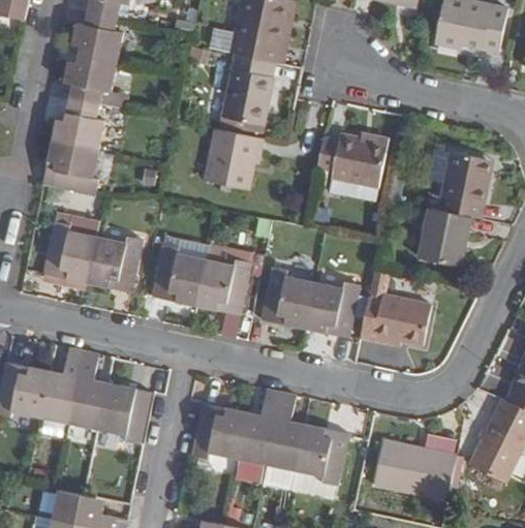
[(0,0),(0,14),(23,17),(26,0),(0,0)]
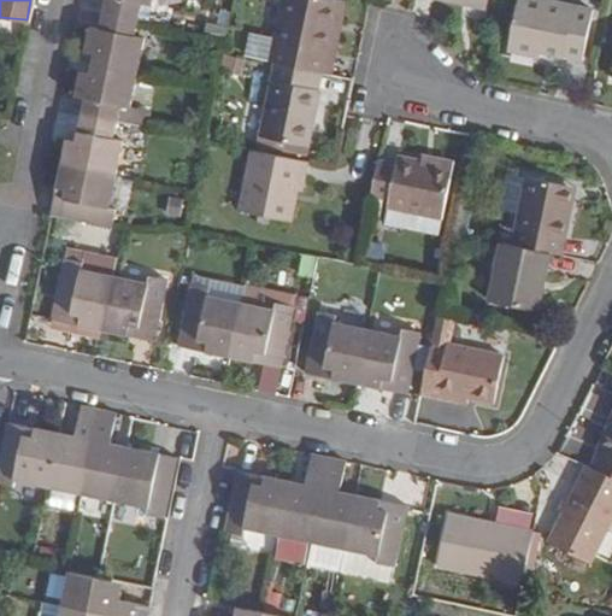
[(149,4),(149,0),(104,0),(101,11),(135,18),(139,1),(149,4)]
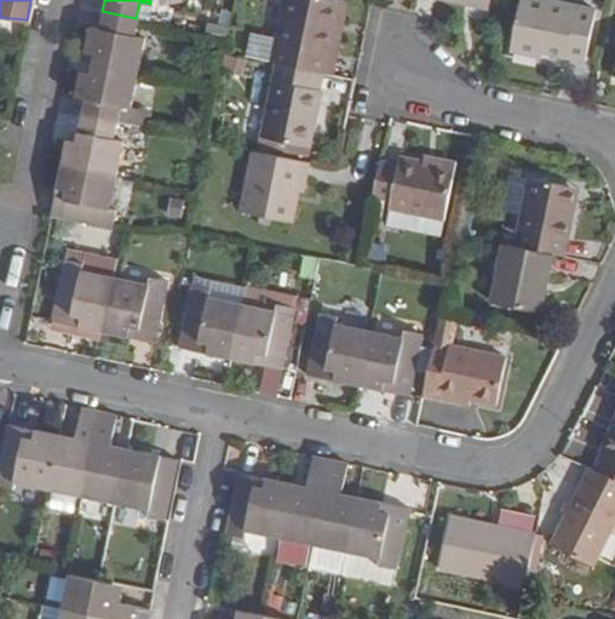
[(338,0),(279,0),(266,62),(271,63),(319,72),(322,73),(338,0)]
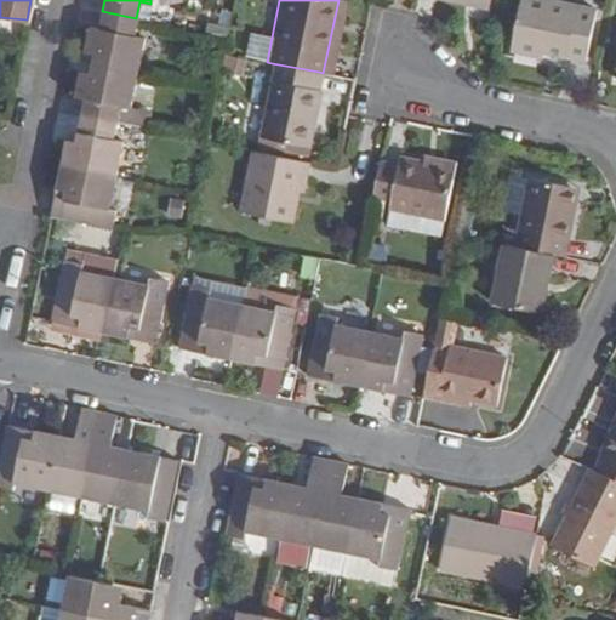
[(586,61),(598,9),(557,0),(535,0),(524,52),(557,60),(557,53),(586,61)]
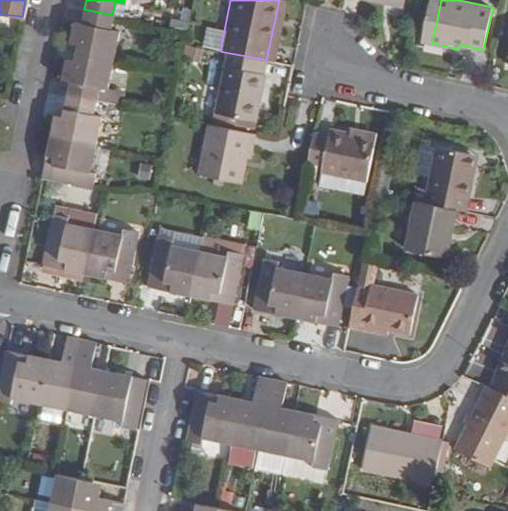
[(118,32),(109,30),(112,15),(84,9),(82,21),(72,19),(68,41),(78,43),(76,52),(113,60),(118,32)]
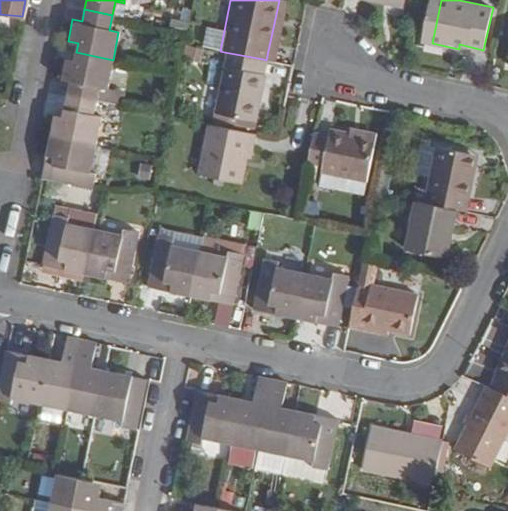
[(125,93),(107,90),(113,60),(76,52),(75,59),(64,57),(60,75),(70,77),(67,94),(68,94),(93,100),(122,105),(125,93)]
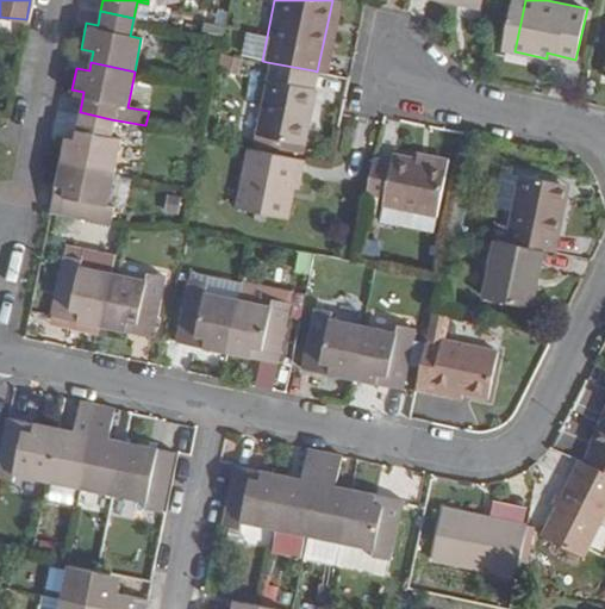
[(301,116),(313,70),(267,62),(249,134),(301,145),(307,118),(301,116)]
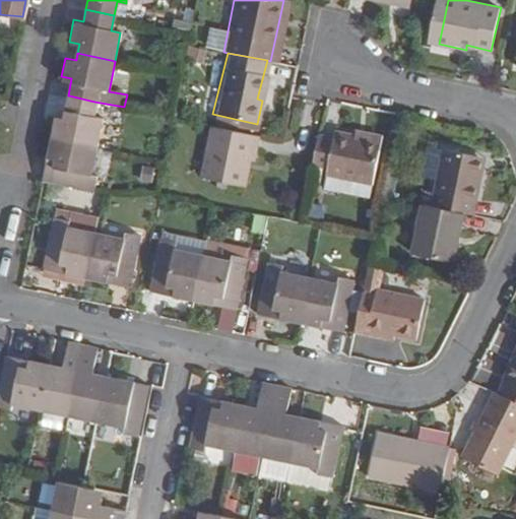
[(55,112),(50,136),(97,147),(103,119),(91,118),(94,102),(69,95),(65,115),(55,112)]
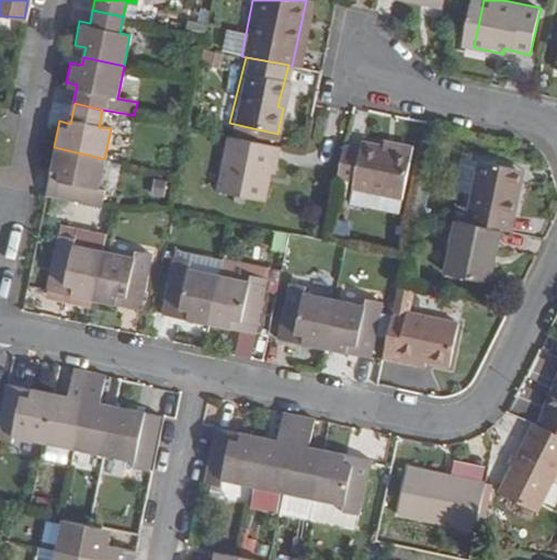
[(271,171),(277,146),(226,135),(214,191),(258,203),(264,170),(271,171)]
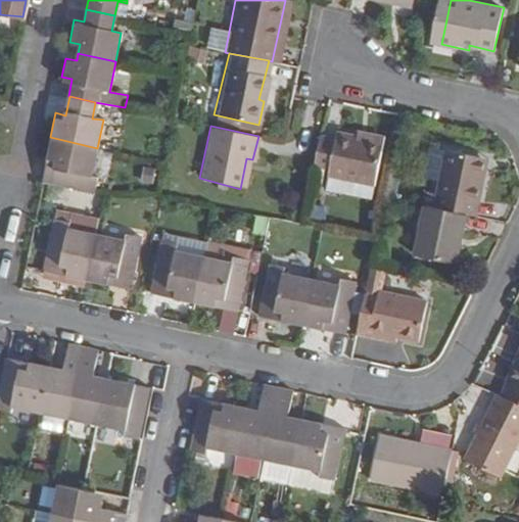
[(334,132),(333,140),(317,137),(311,167),(327,170),(326,177),(371,185),(379,142),(334,132)]
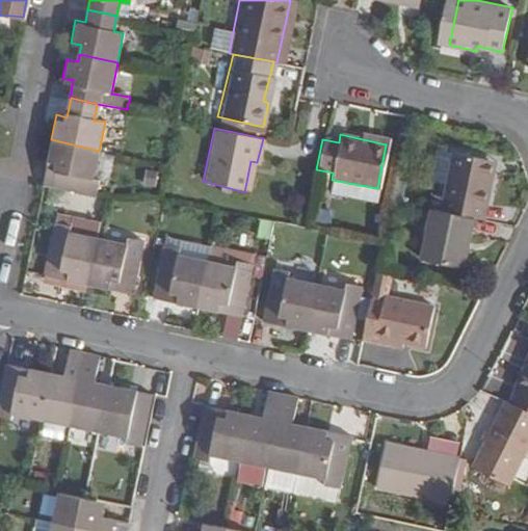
[(51,139),(43,185),(97,196),(100,179),(94,178),(99,151),(51,139)]
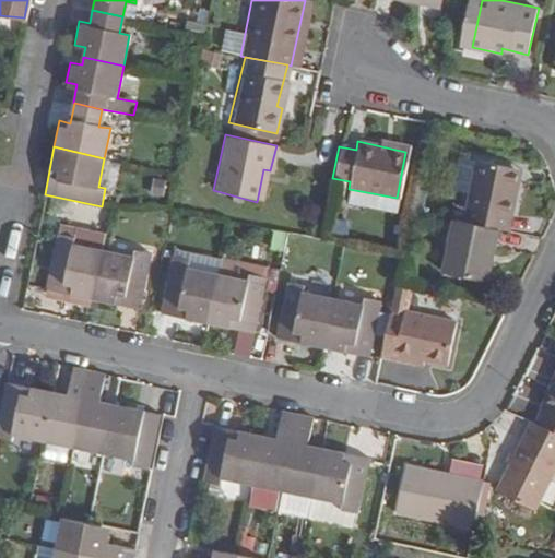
[(509,164),(474,156),(461,221),(497,227),(505,229),(515,185),(506,182),(509,164)]
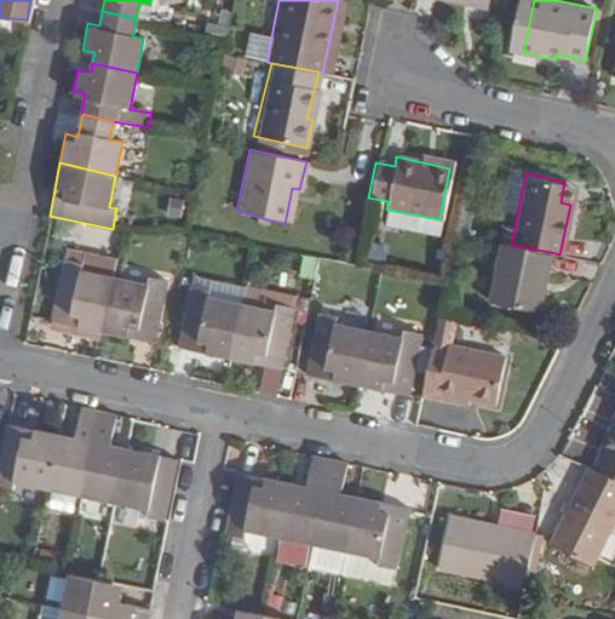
[(570,205),(575,183),(564,182),(561,202),(570,205)]
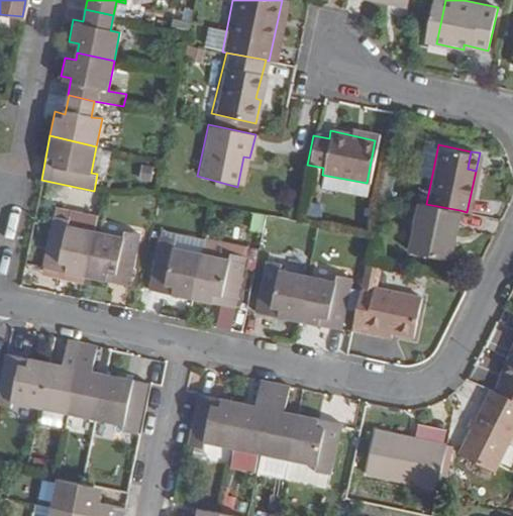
[(459,210),(426,204),(418,202),(409,251),(449,261),(459,210)]
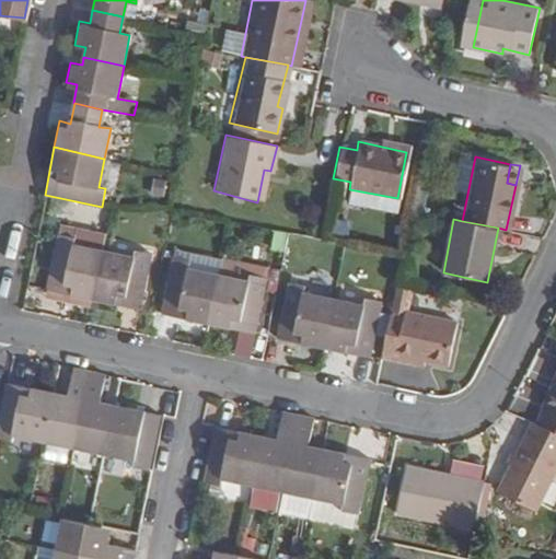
[(57,223),(55,231),(72,234),(73,226),(57,223)]
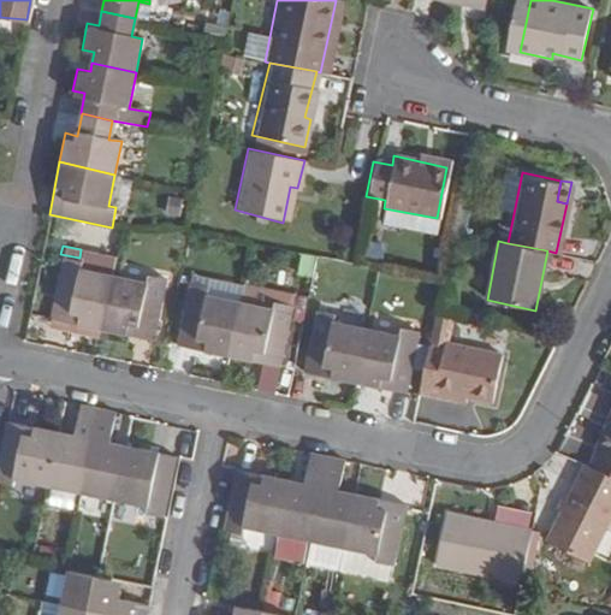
[(79,258),(60,254),(48,318),(65,323),(67,312),(78,314),(76,325),(100,331),(100,330),(111,276),(116,256),(81,249),(79,258)]
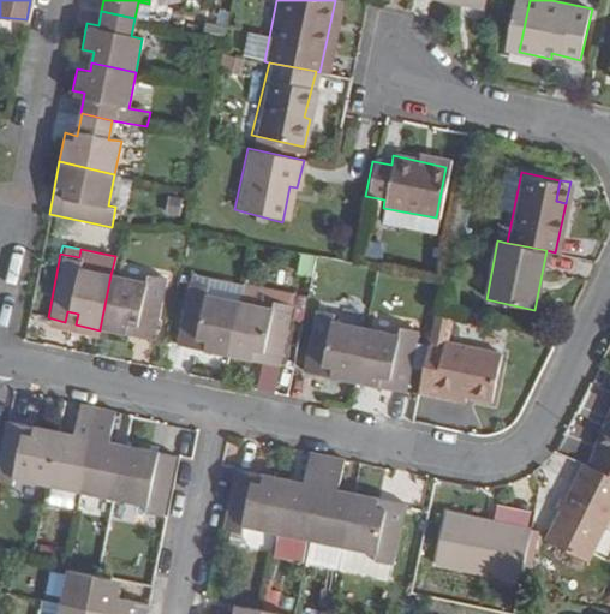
[(187,272),(185,281),(204,287),(203,294),(238,302),(241,285),(187,272)]
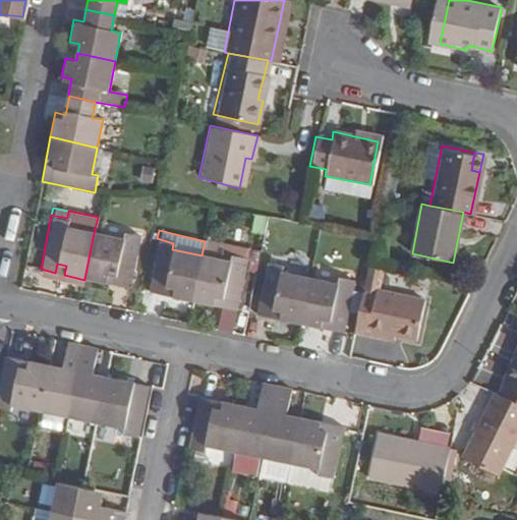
[(121,231),(119,238),(94,233),(84,279),(102,282),(103,274),(112,276),(110,284),(127,288),(139,234),(121,231)]
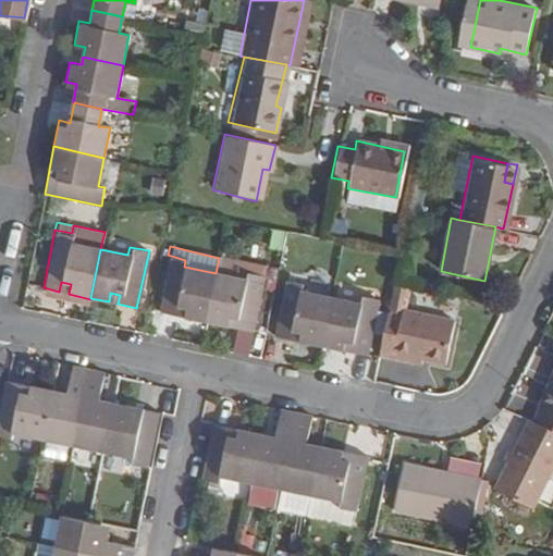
[(180,317),(205,323),(216,273),(184,267),(185,260),(168,255),(156,312),(171,314),(173,306),(182,308),(180,317)]
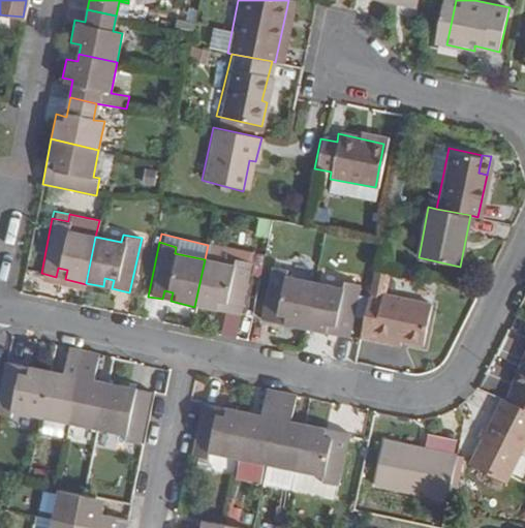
[(249,262),(251,254),(208,245),(205,259),(232,266),(233,259),(249,262)]
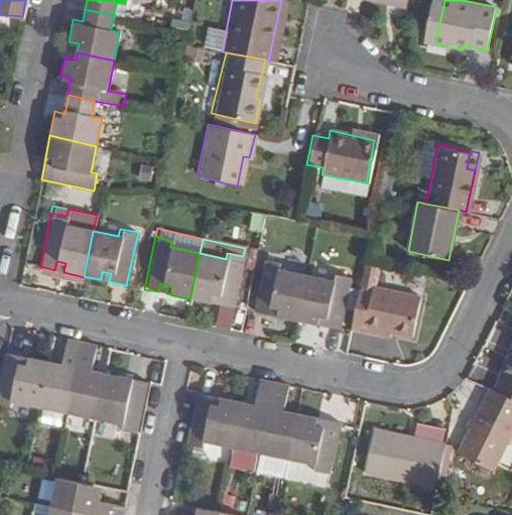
[(227,253),(226,259),(200,253),(189,299),(206,302),(208,293),(217,296),(215,304),(232,308),(243,256),(227,253)]
